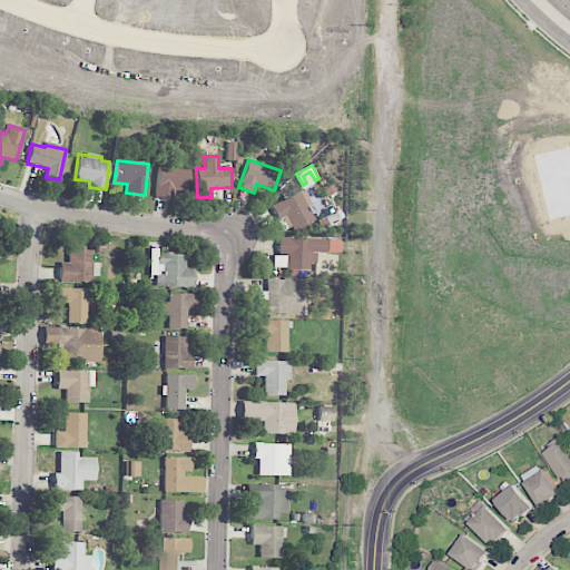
[(189,167),(157,167),(156,196),(189,196),(189,167)]
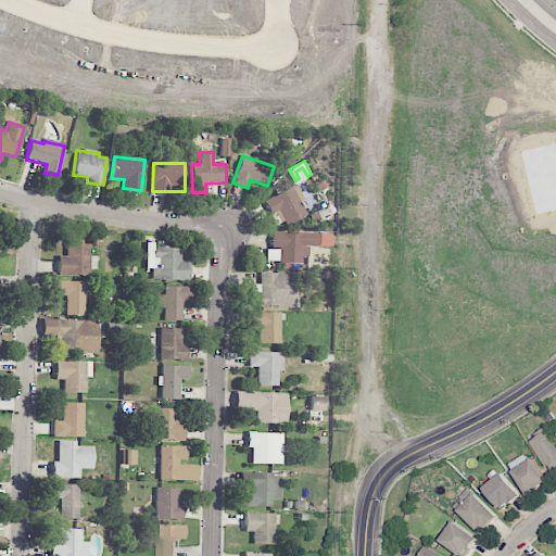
[(264,201),(277,228),(306,214),(293,187),(264,201)]
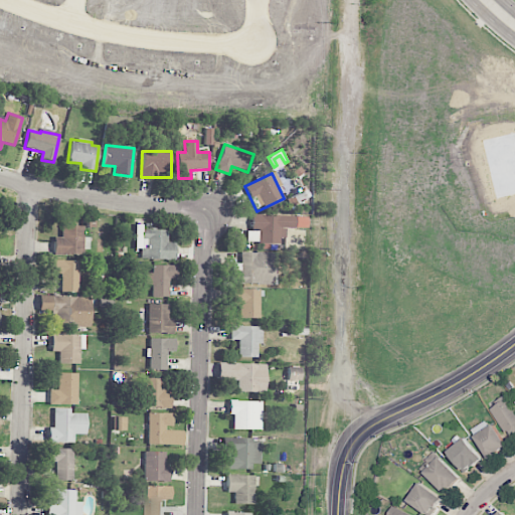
[(287,227),(308,228),(308,216),(251,215),(251,231),(247,231),(247,242),(278,243),(278,238),(287,238),(287,227)]
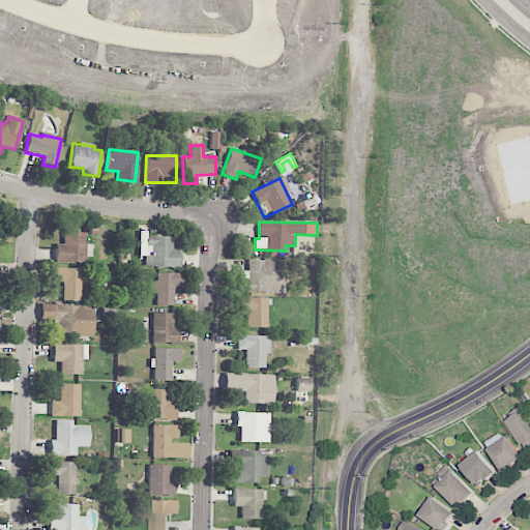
[(55,244),(55,261),(91,261),(91,244),(86,244),(86,232),(62,233),(62,244),(55,244)]
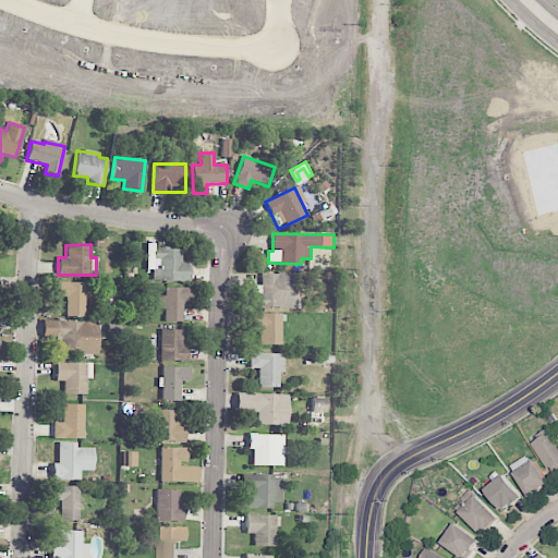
[(181,247),(145,249),(146,269),(152,269),(152,281),(189,280),(189,263),(181,263),(181,247)]
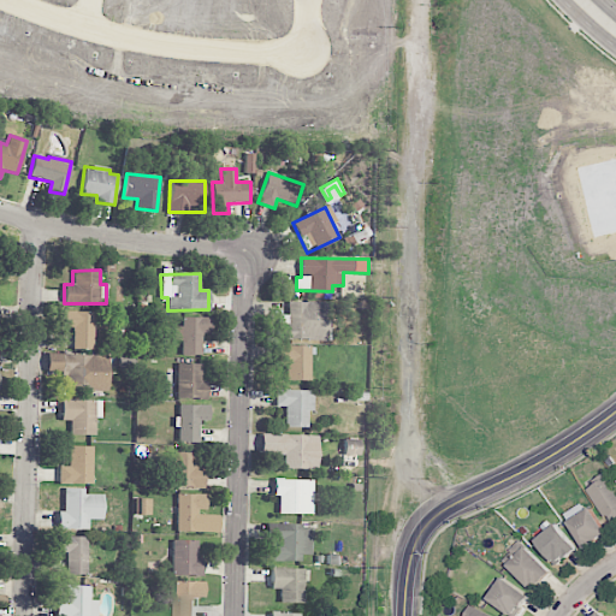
[(289,315),(279,315),(279,339),(329,341),(329,302),(289,302),(289,315)]
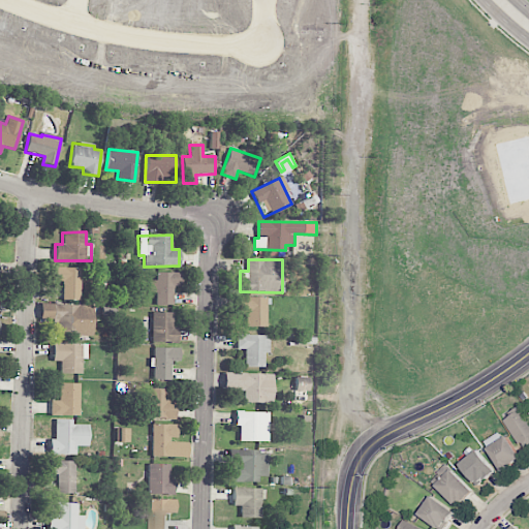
[(81,268),(55,268),(54,281),(62,281),(62,300),(80,301),(81,268)]
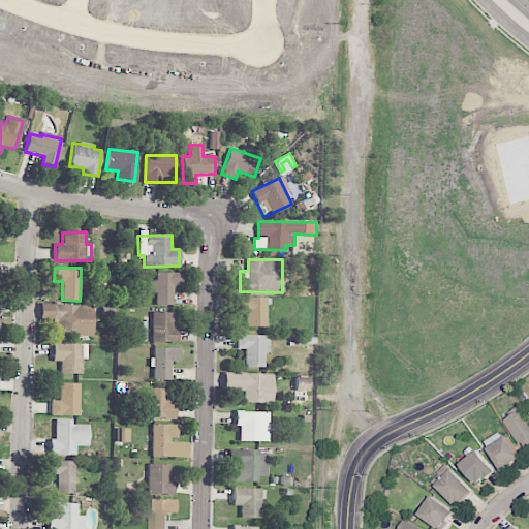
[(181,273),(156,273),(156,280),(149,280),(149,292),(155,292),(155,305),(173,305),(173,286),(181,286),(181,273)]
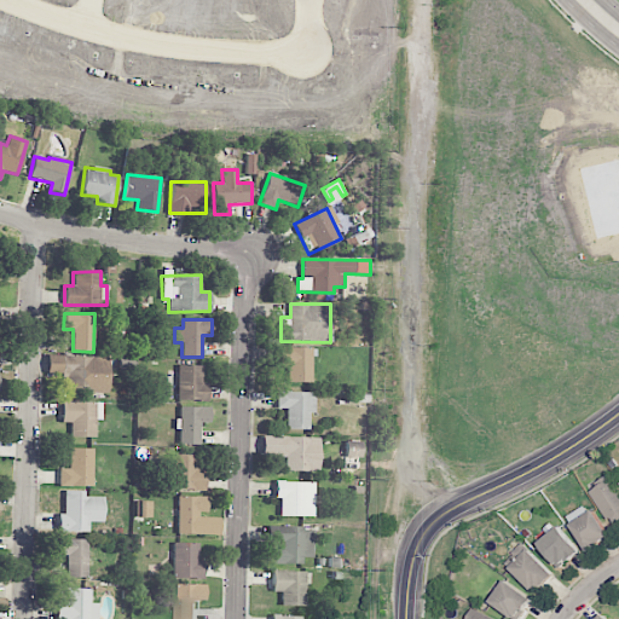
[(278,368),(287,368),(287,382),(311,382),(312,348),(279,347),(278,368)]
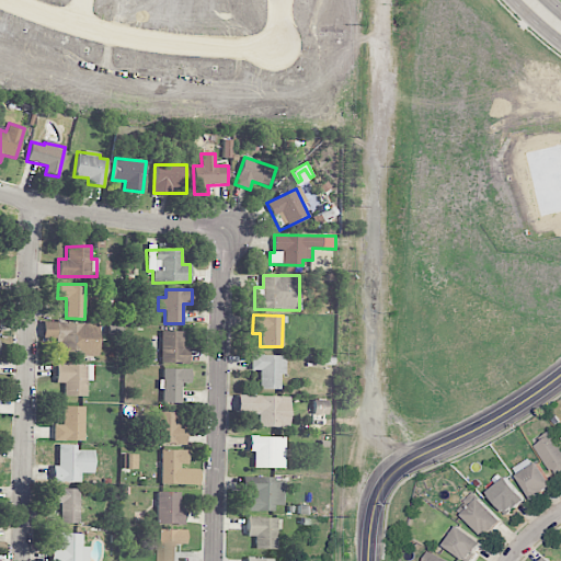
[(96,356),(98,323),(44,322),(43,340),(61,340),(60,355),(96,356)]
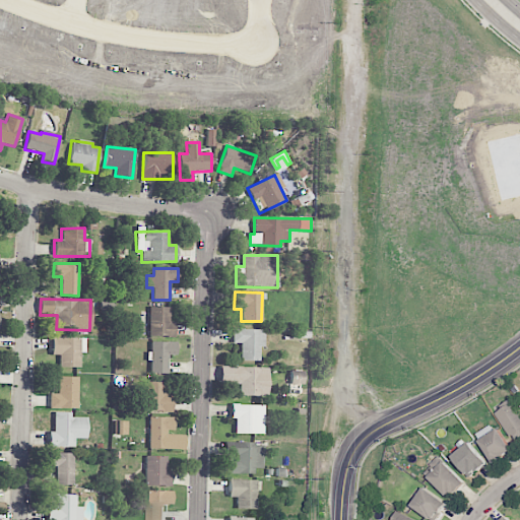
[(171,308),(149,307),(148,336),(174,337),(174,323),(171,322),(171,308)]
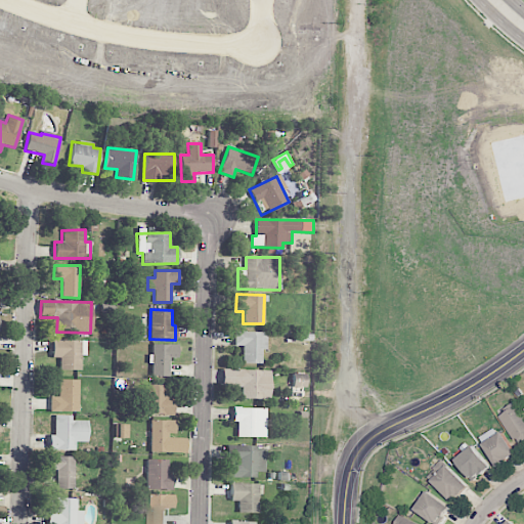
[(242,363),(262,363),(262,350),(267,350),(267,332),(234,332),(233,346),(243,346),(242,363)]
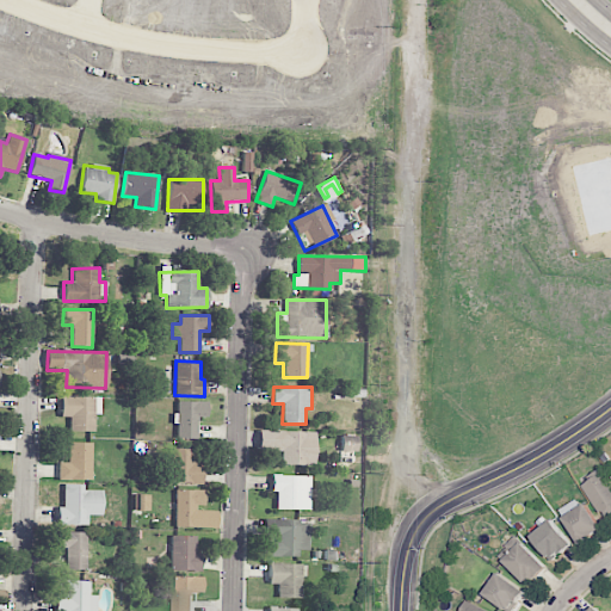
[(60,417),(69,417),(69,432),(93,431),(93,415),(100,414),(100,396),(60,397),(60,417)]
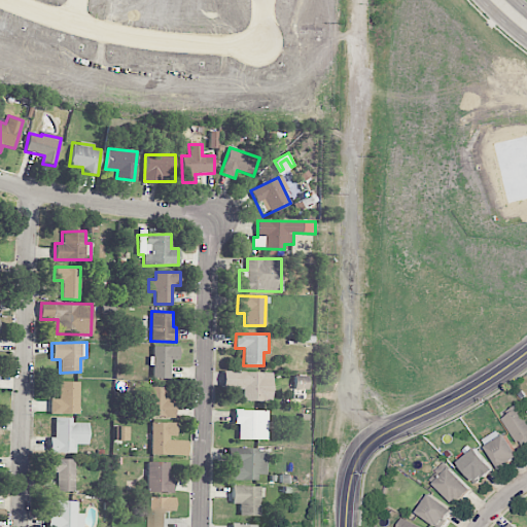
[(179,347),(153,346),(152,379),(169,379),(169,360),(178,360),(179,347)]
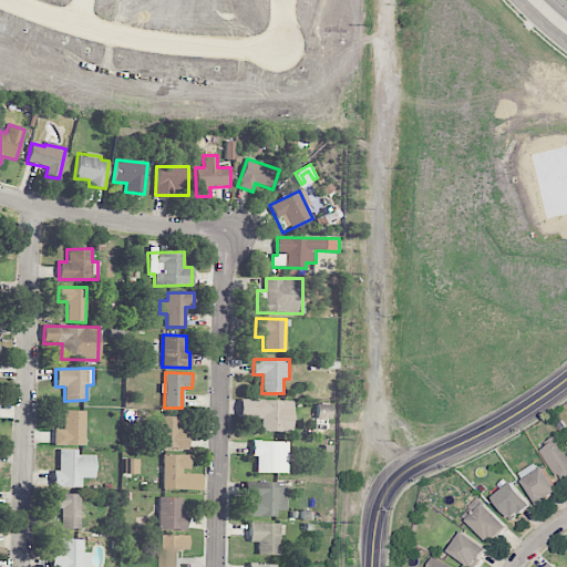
[(291,432),(292,401),(240,400),(240,418),(261,419),(260,431),(291,432)]
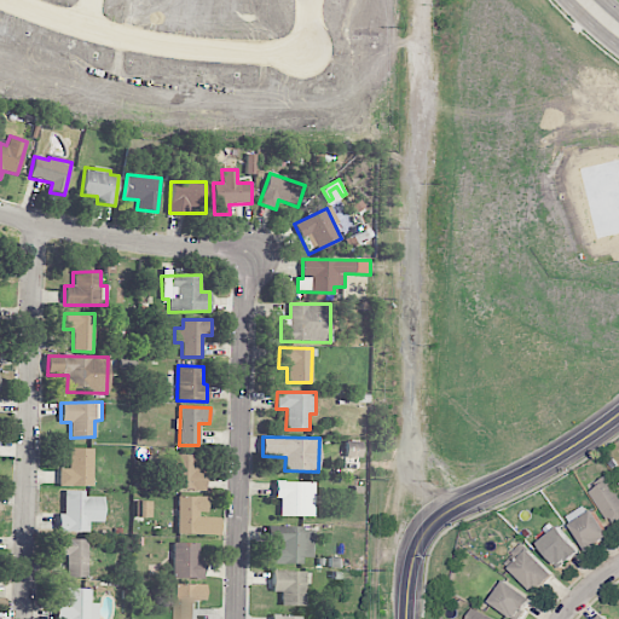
[(362,443),(346,441),(345,457),(362,458),(362,443)]
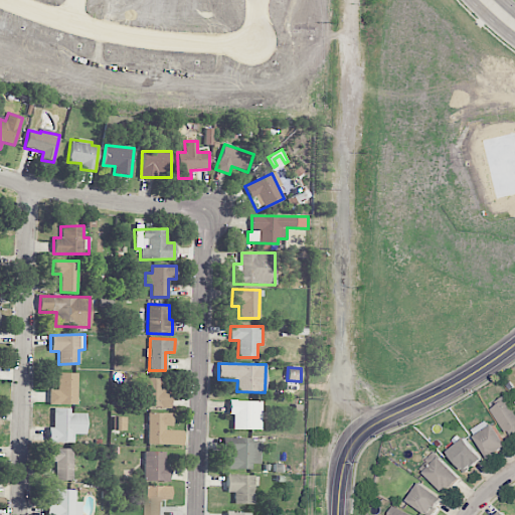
[(49,405),(76,404),(76,373),(57,373),(57,390),(48,390),(49,405)]
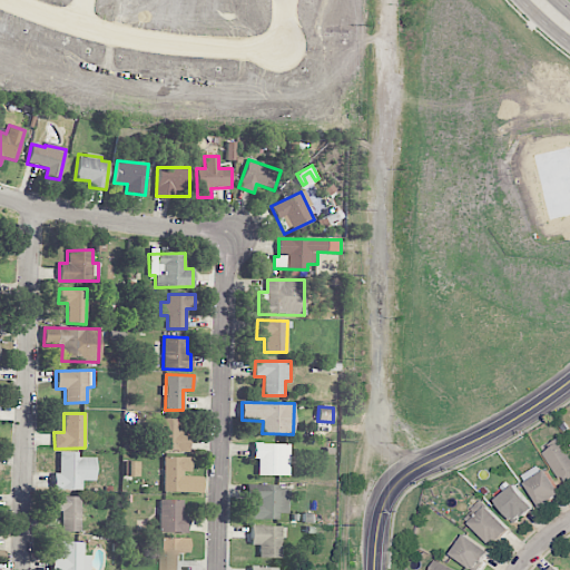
[(182,419),(158,419),(157,451),(188,452),(189,432),(182,432),(182,419)]
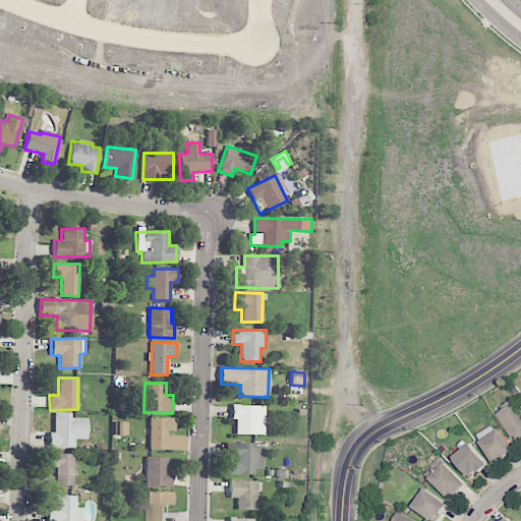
[(520,443),(520,409),(515,400),(495,412),(516,446),(520,443)]
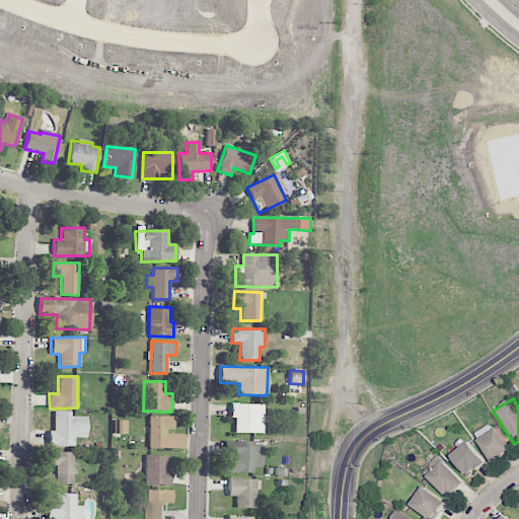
[(263,434),(264,404),(230,403),(230,419),(234,419),(234,433),(263,434)]
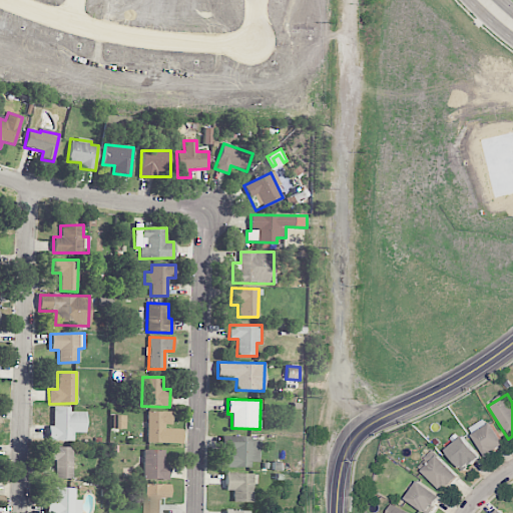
[(85,412),(68,412),(68,407),(53,407),(53,427),(48,426),(47,441),(74,442),(74,433),(85,433),(85,412)]
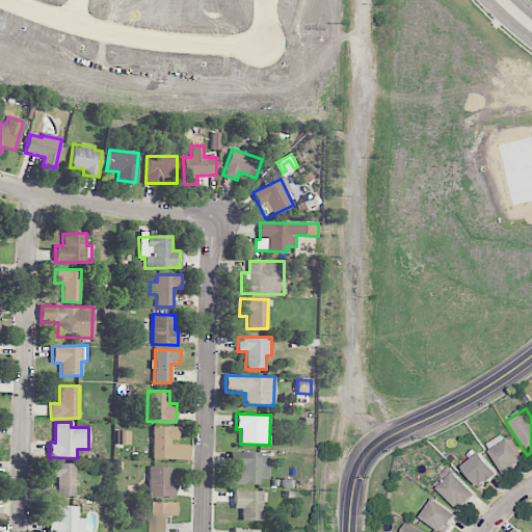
[(178,427),(153,426),(153,459),(188,459),(188,444),(178,444),(178,427)]
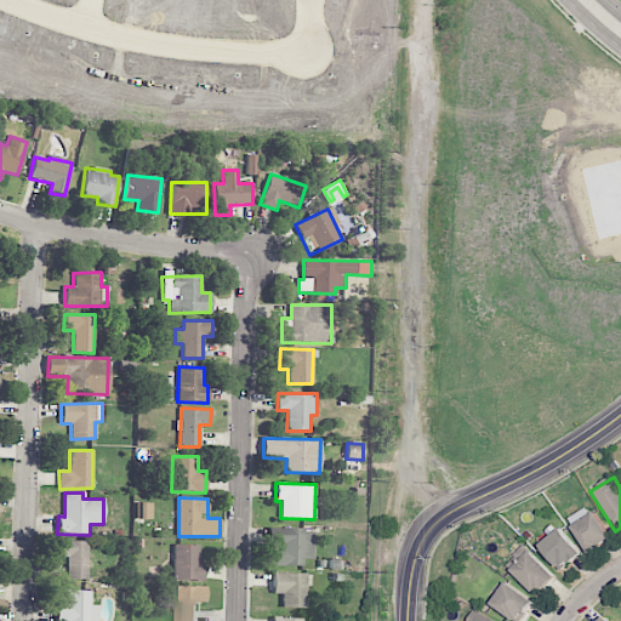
[(568,518),(590,552),(610,539),(590,505),(568,518)]
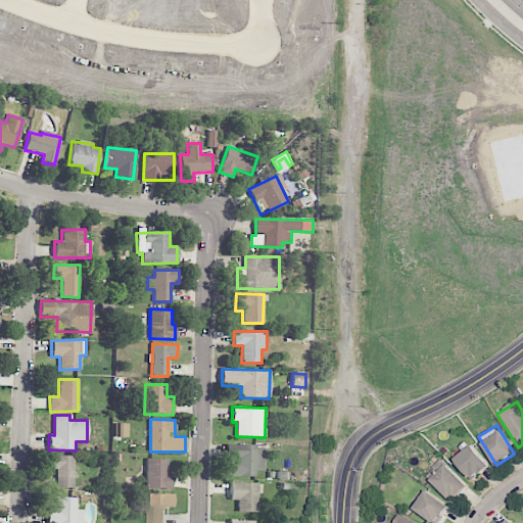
[(473,480),(490,466),(472,444),(455,459),(473,480)]
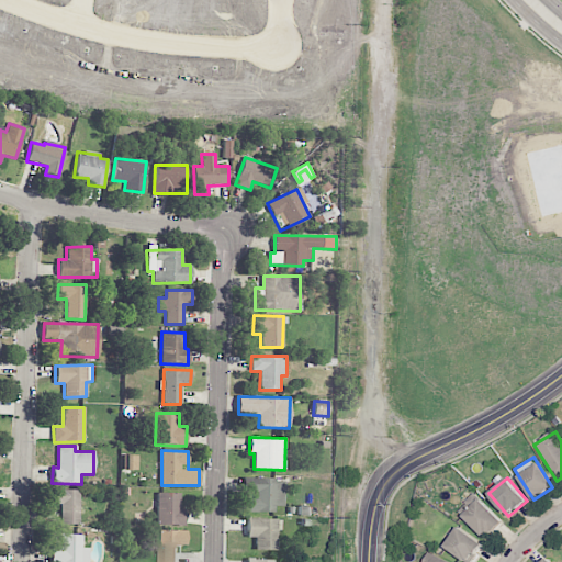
[(284,506),(284,479),(244,479),(244,492),(256,492),(256,498),(247,498),(247,513),(274,513),(274,506),(284,506)]
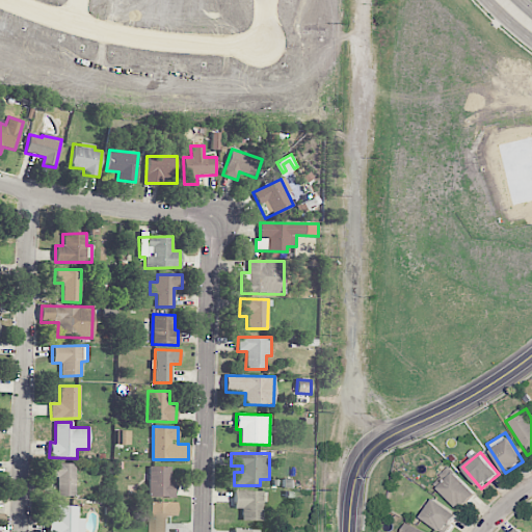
[(75,463),(49,463),(49,477),(57,477),(57,496),(75,497),(75,463)]
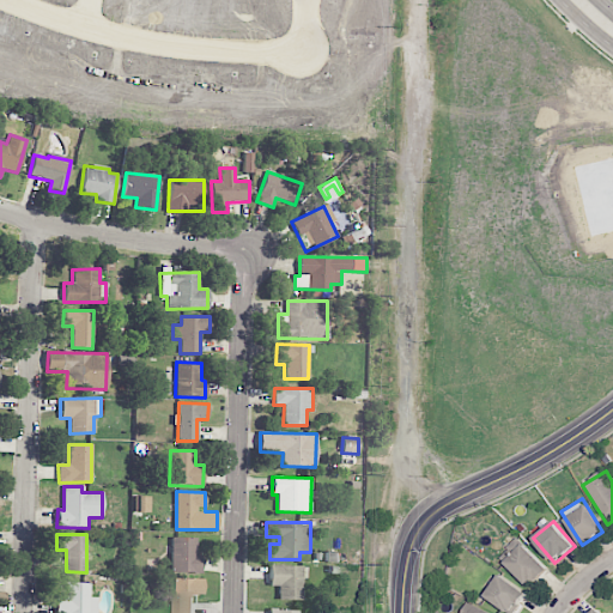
[(171,572),(201,572),(201,554),(196,554),(196,538),(171,538),(171,572)]
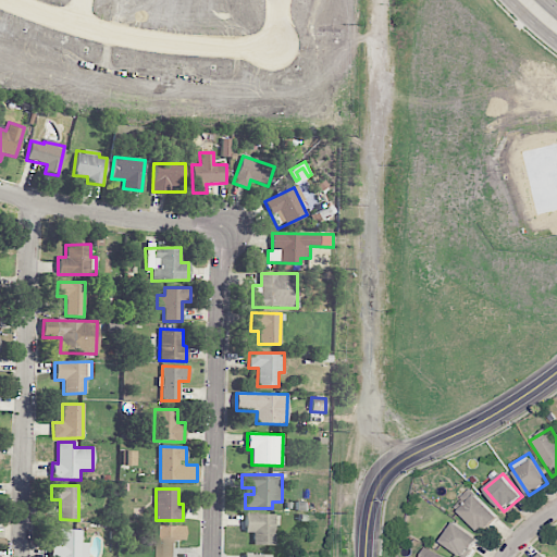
[(499,517),(475,494),(459,510),(483,534),(499,517)]
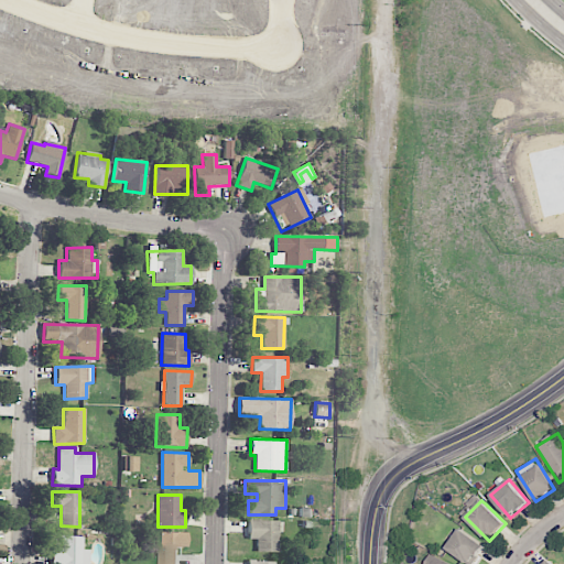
[(248,539),(256,539),(256,552),(278,553),(279,521),(248,520),(248,539)]
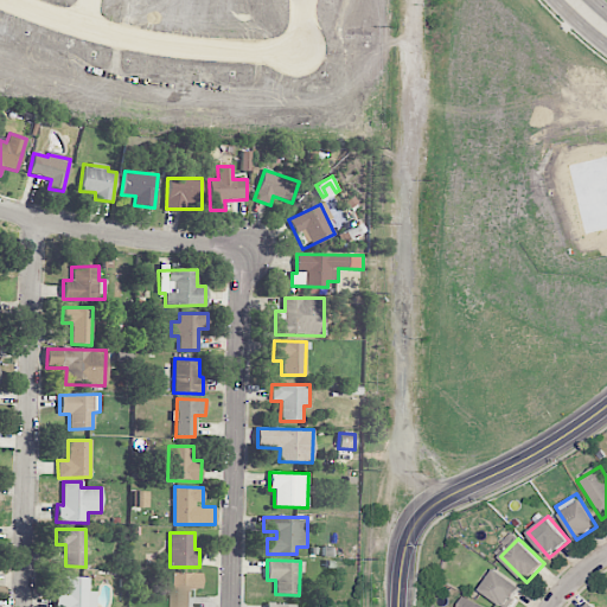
[(510,606),(522,586),(492,569),(480,593),(508,606),(510,606)]
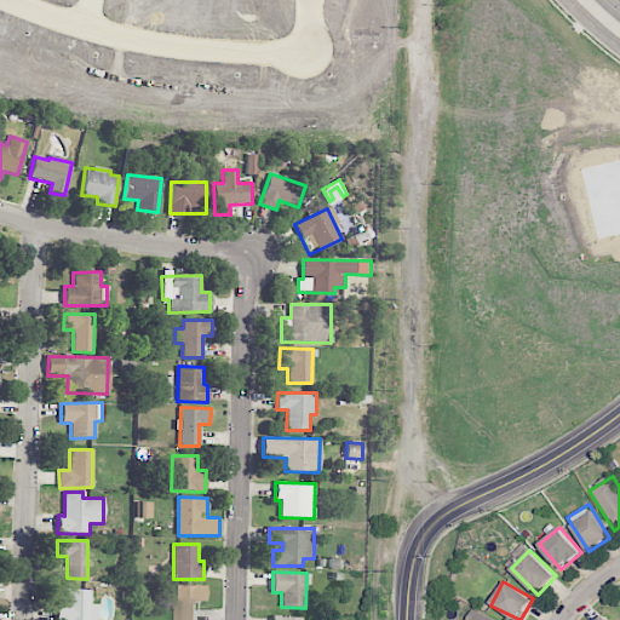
[(194,619),(195,601),(206,602),(206,586),(176,585),(174,619),(194,619)]
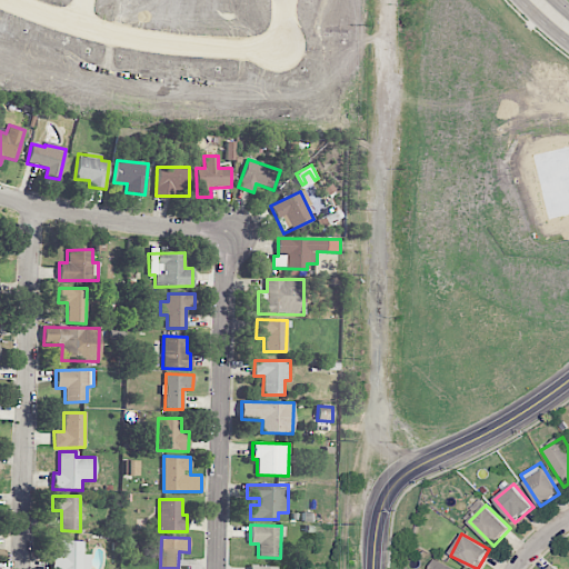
[(82,553),(83,541),(60,540),(60,555),(51,555),(50,568),(89,568),(90,555),(82,553)]
